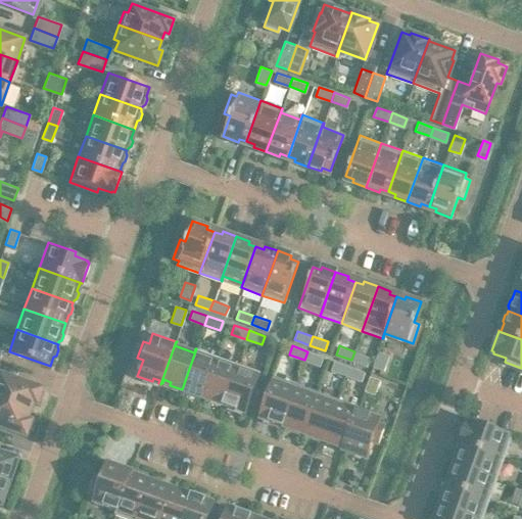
[(196,348),(182,389),(194,393),(195,390),(202,393),(201,395),(200,394),(200,396),(202,396),(217,356),(196,348)]
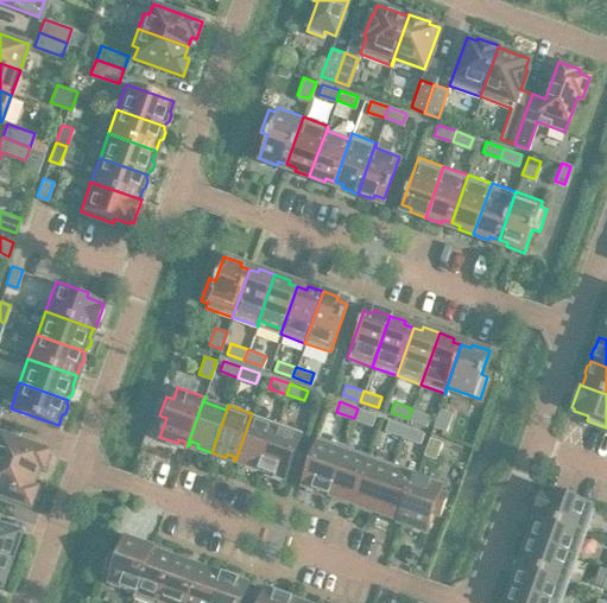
[(446,429),(451,411),(440,407),(434,425),(446,429)]
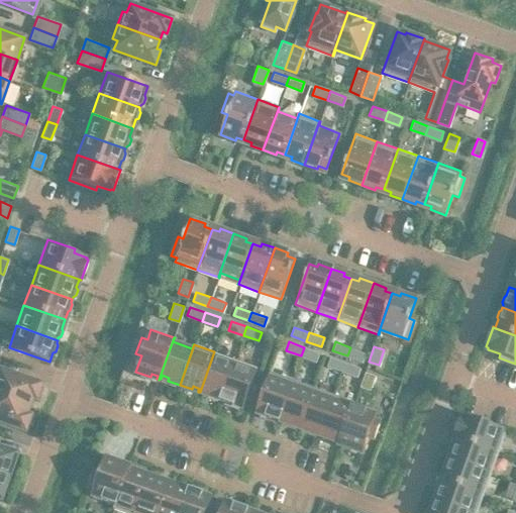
[(304,347),(301,355),(316,362),(319,352),(304,347)]
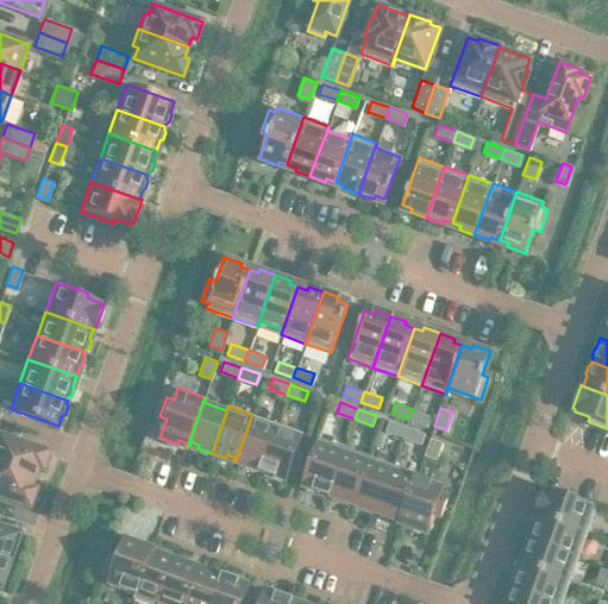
[(413,409),(409,419),(426,425),(430,415),(413,409)]
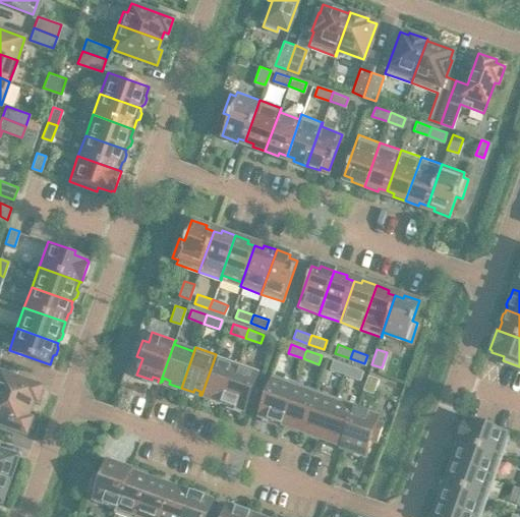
[(216,354),(201,395),(204,396),(205,395),(204,395),(205,393),(211,395),(210,398),(222,402),(222,403),(237,361),(216,354)]
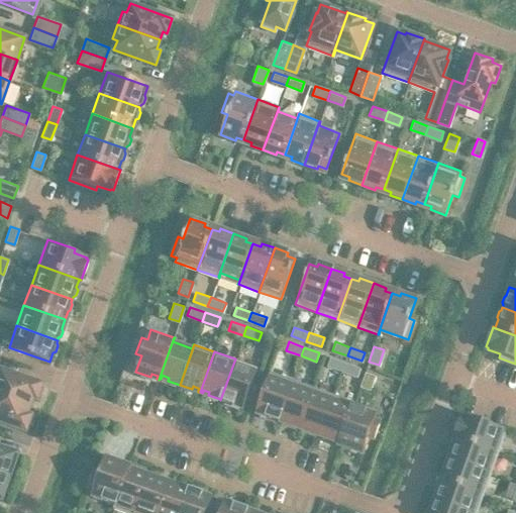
[(342,371),(345,362),(329,356),(326,365),(342,371)]
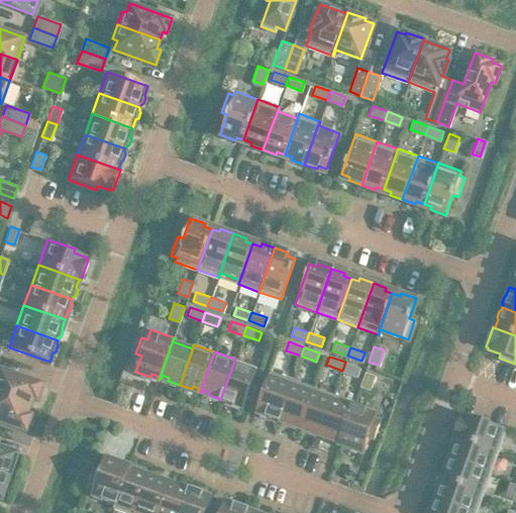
[(235,358),(220,400),(232,404),(234,400),(241,403),(240,405),(239,405),(239,406),(242,407),(256,367),(235,358)]
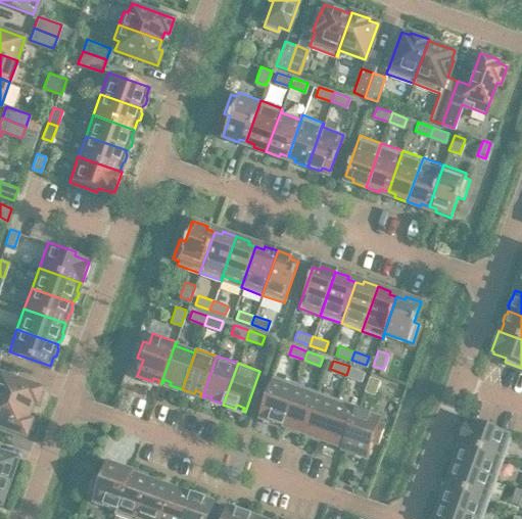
[(349,366),(346,375),(361,380),(364,371),(349,366)]
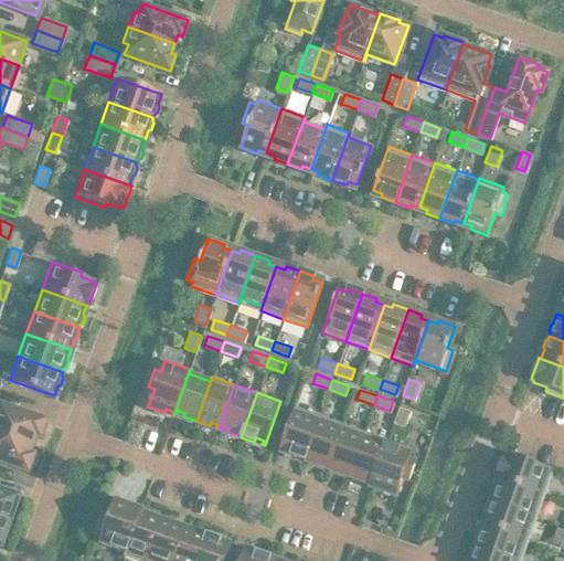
[(46,420),(0,403),(0,431),(33,443),(36,434),(40,435),(46,420)]
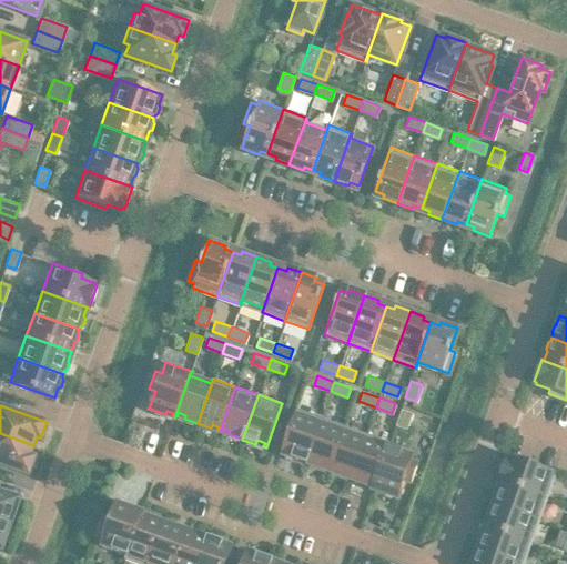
[(413,412),(401,408),(395,424),(406,427),(413,412)]
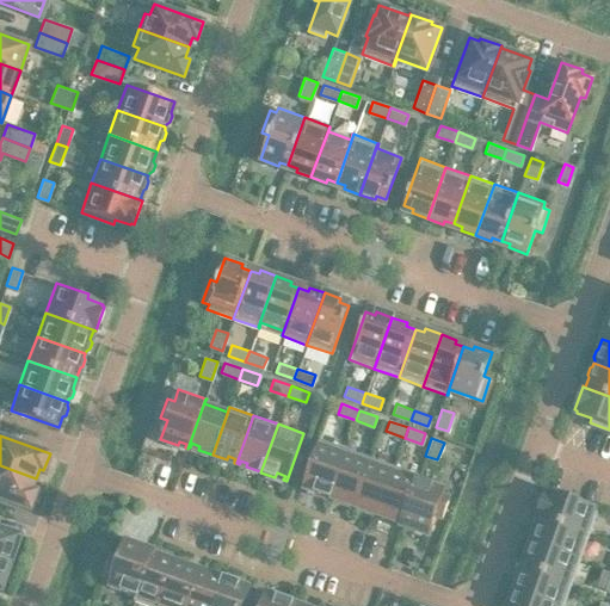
[(328,496),(345,447),(320,439),(303,487),(307,488),(307,487),(306,487),(307,483),(315,487),(314,492),(328,496)]
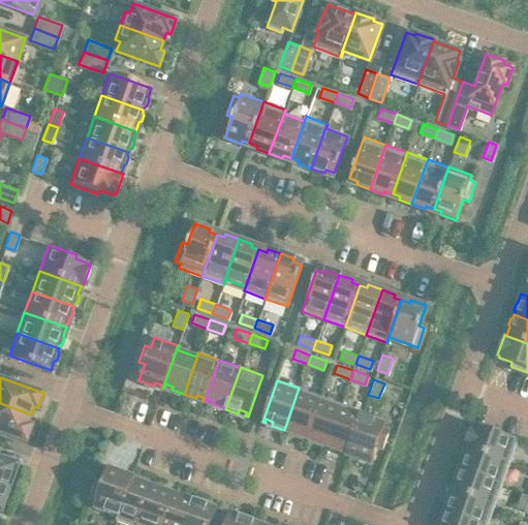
[(306,437),(320,396),(299,388),(284,430),(285,430),(297,434),(298,431),(305,433),(304,435),(303,436),(306,437)]
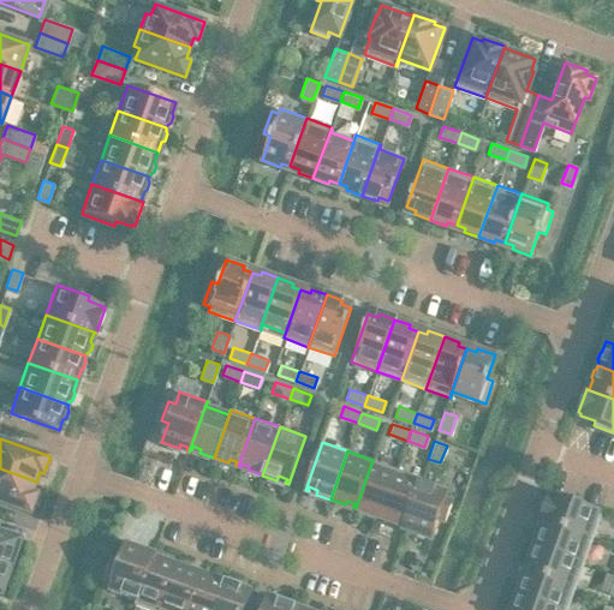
[(380,516),(398,468),(373,460),(356,508),(357,509),(358,507),(357,507),(358,504),(367,508),(364,512),(380,516)]
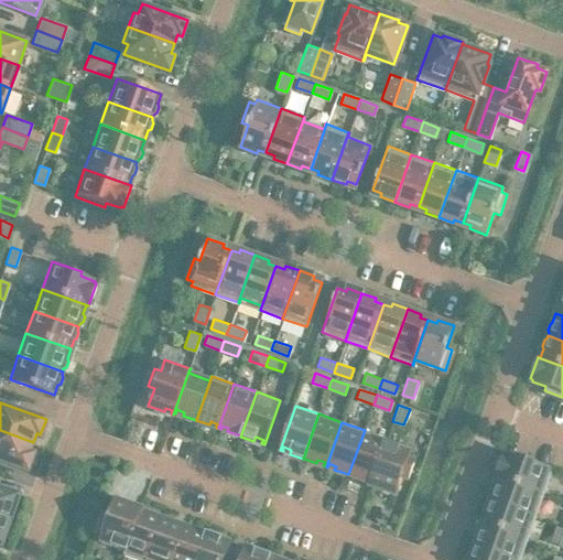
[(34,453),(30,451),(33,442),(0,430),(0,459),(28,469),(34,453)]
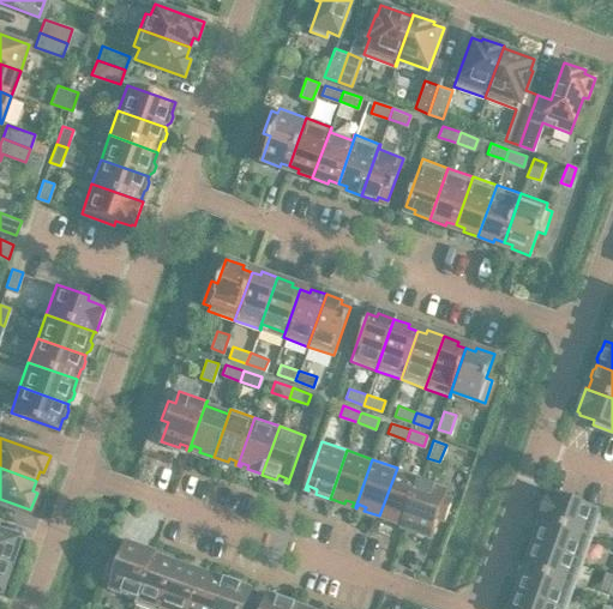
[(402,526),(420,476),(397,468),(379,516),(394,520),(395,517),(403,520),(402,523),(401,522),(401,524),(402,524),(402,526)]
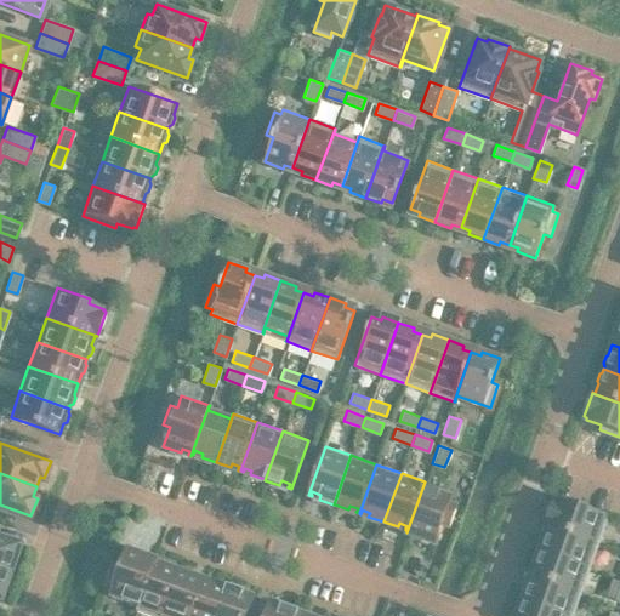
[(425,482),(407,532),(409,534),(410,532),(409,532),(410,530),(419,532),(416,536),(434,542),(441,523),(448,525),(455,507),(448,503),(453,491),(425,482)]
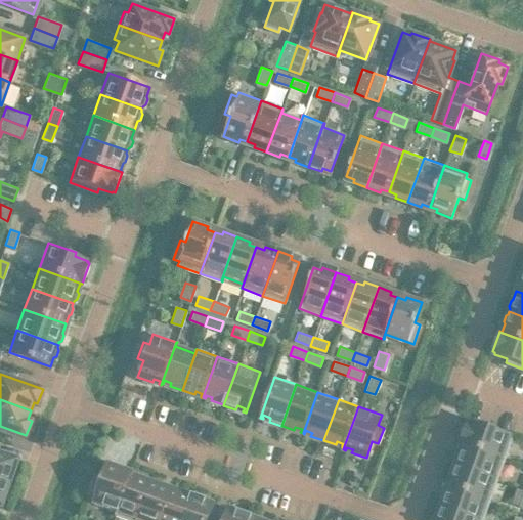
[(467,423),(460,442),(504,458),(512,433),(513,433),(484,423),(483,427),(470,422),(469,424),(467,423)]
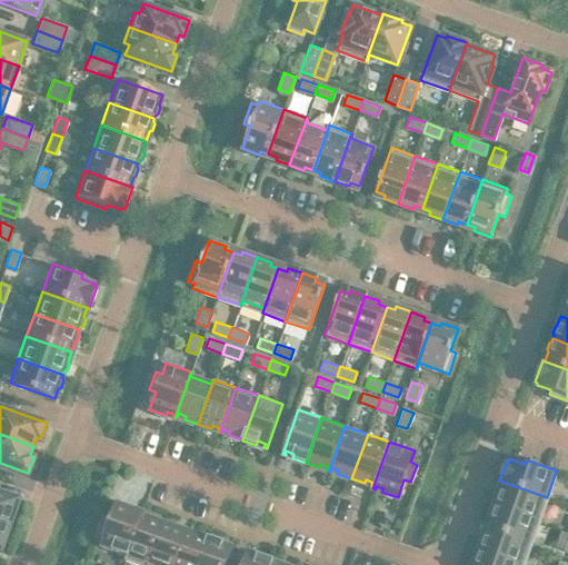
[(494,505),(539,521),(547,497),(499,481),(499,482),(501,483),(499,491),(496,493),(494,498),(495,502),(494,505)]
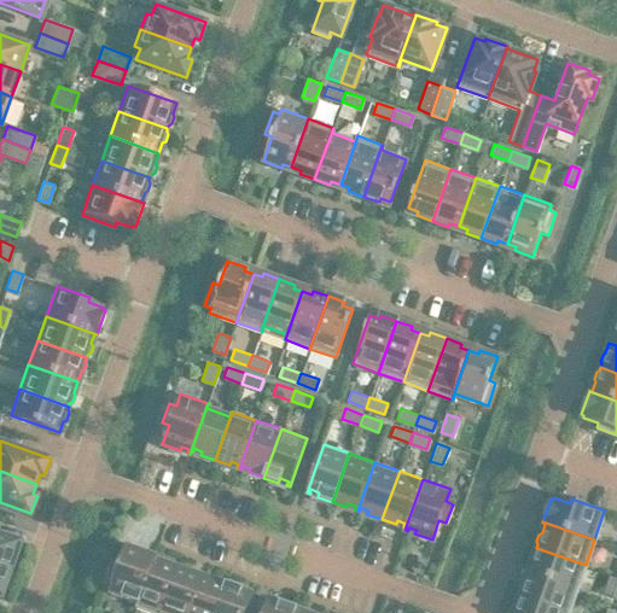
[(0,562),(11,567),(21,541),(0,532),(0,562)]
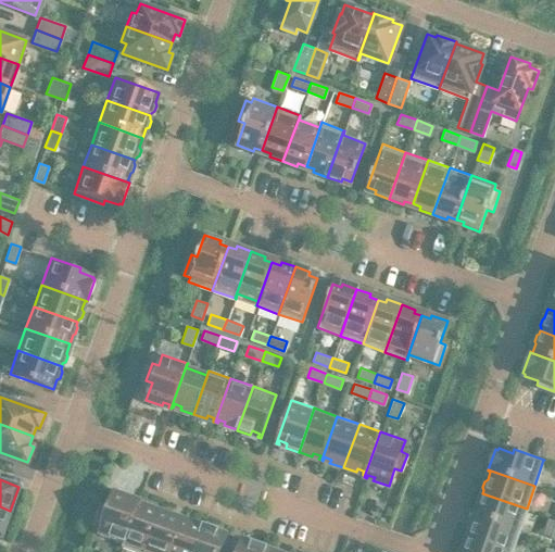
[(122,546),(138,500),(136,499),(135,501),(136,501),(135,503),(128,500),(129,497),(114,491),(108,509),(101,506),(95,524),(101,526),(99,532),(110,537),(123,541),(121,546),(122,546)]
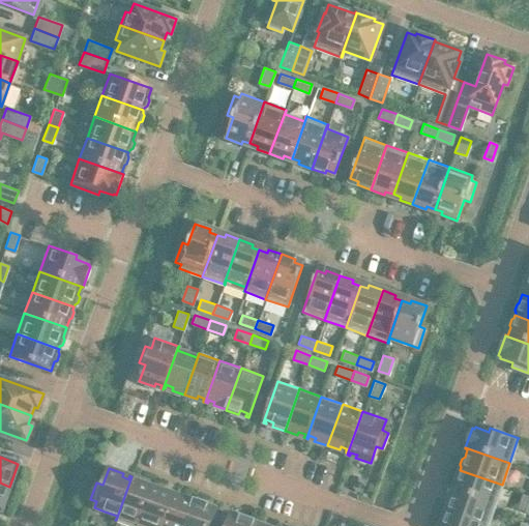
[(452,491),(494,505),(502,485),(460,470),(459,472),(457,473),(454,479),(456,483),(452,491)]
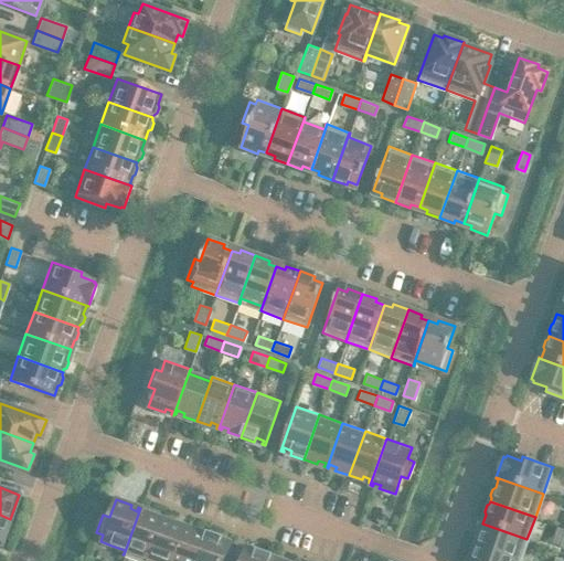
[(140,560),(146,560),(161,519),(148,514),(147,517),(140,515),(140,512),(141,512),(141,511),(140,511),(141,508),(140,508),(124,554),(140,560)]
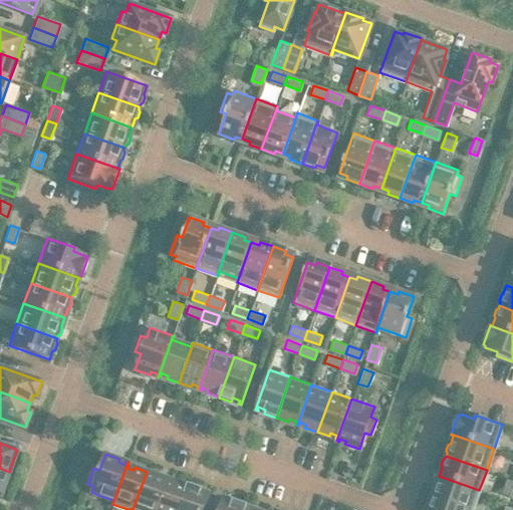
[(9,472),(0,468),(0,494),(1,495),(9,472)]
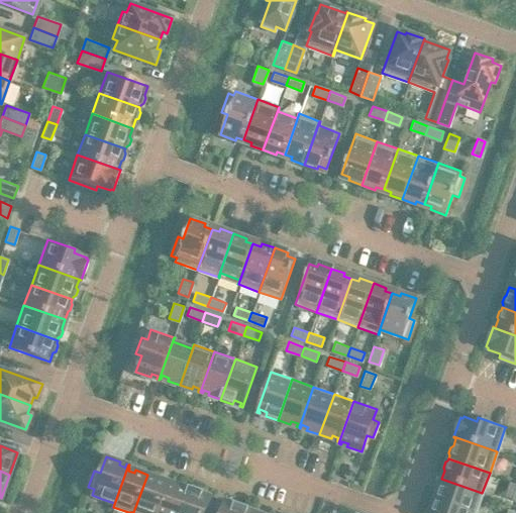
[(147,475),(133,512),(157,512),(169,482),(167,481),(166,482),(167,482),(166,484),(160,482),(161,479),(147,475)]
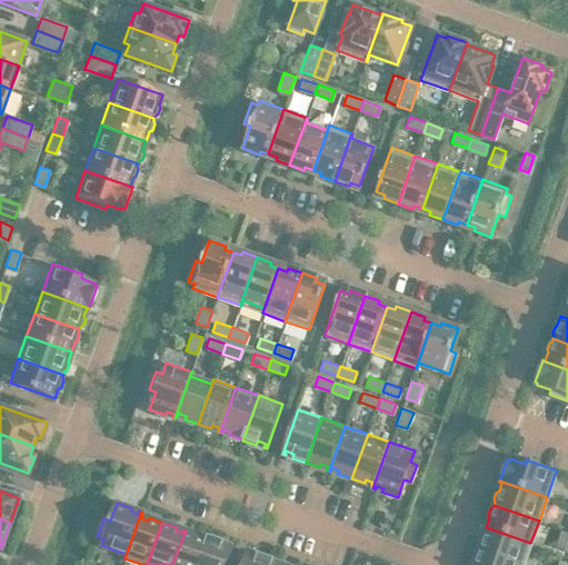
[(478,549),(520,564),(522,564),(530,543),(486,527),(482,536),(479,538),(477,544),(479,547),(478,549)]
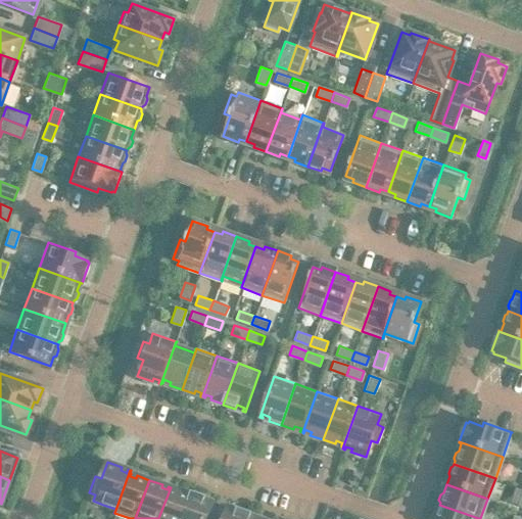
[(171,487),(158,518),(182,518),(191,494),(191,493),(190,494),(179,490),(178,493),(171,490),(172,489),(173,488),(171,487)]
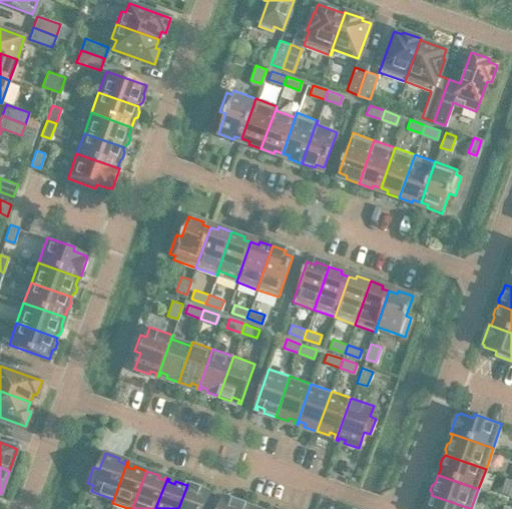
[(187,485),(178,508),(202,508),(208,492),(205,491),(205,493),(206,493),(205,495),(198,493),(200,489),(187,485)]
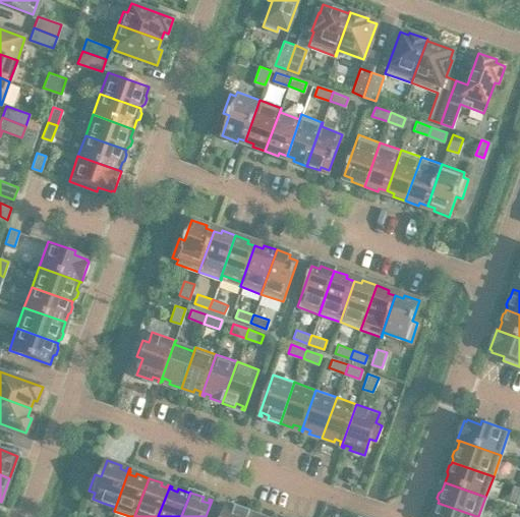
[(476,516),(438,503),(437,506),(434,507),(431,513),(432,515),(431,516),(476,516)]
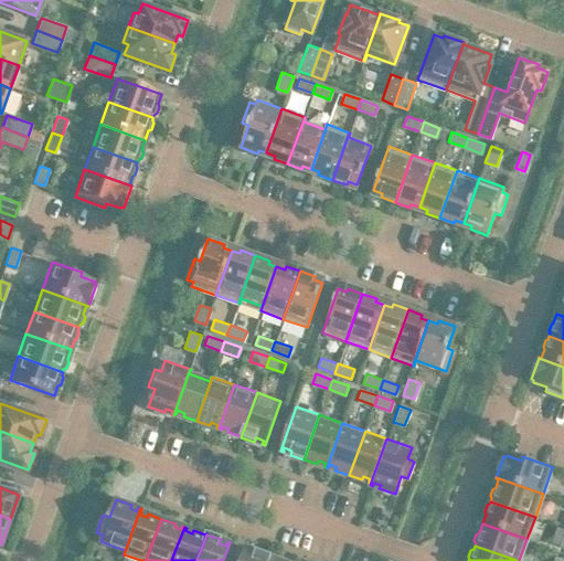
[(267,560),(269,557),(256,551),(254,556),(246,553),(247,550),(248,551),(248,549),(245,548),(241,560),(267,560)]
